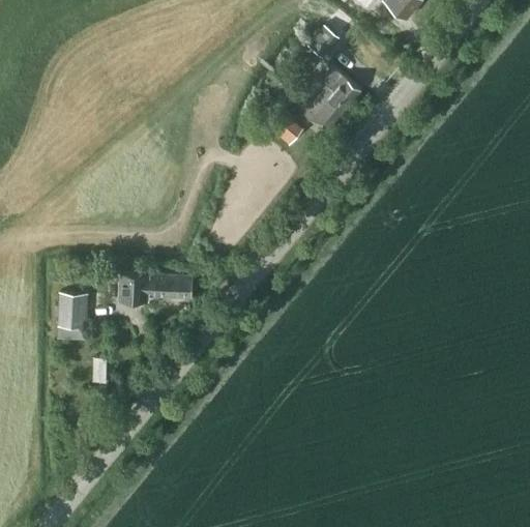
[(351,0),(365,11),(372,3),(367,0),(382,0),(407,19),(421,0),(351,0)]
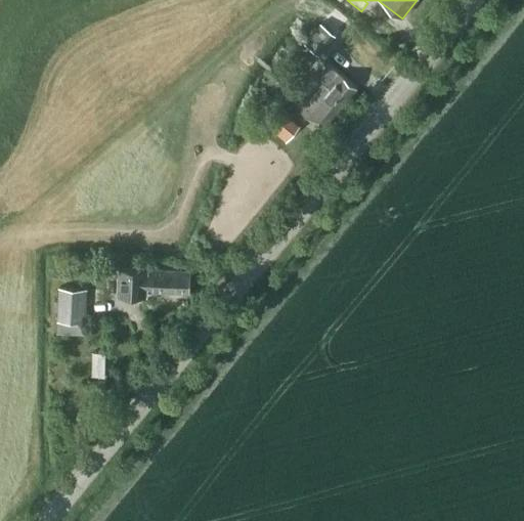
[(333,35),(320,27),(305,45),(316,54),(333,35)]
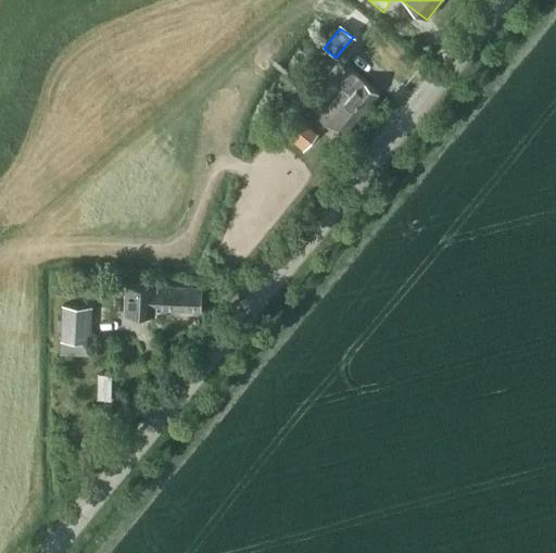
[(337,86),(344,92),(320,122),(342,140),(368,110),(368,109),(379,96),(350,71),(337,86)]
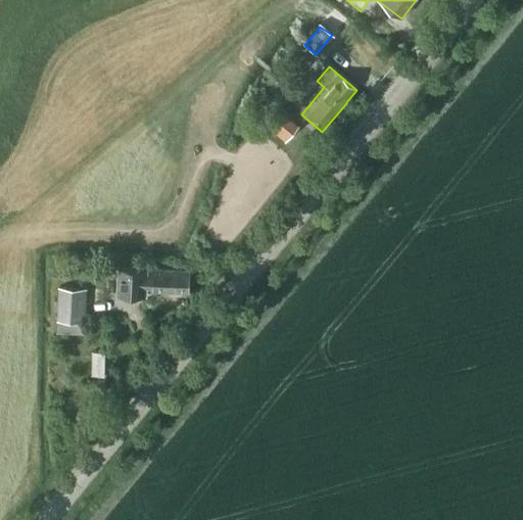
[(272,108),(263,129),(287,140),(297,121),(272,108)]
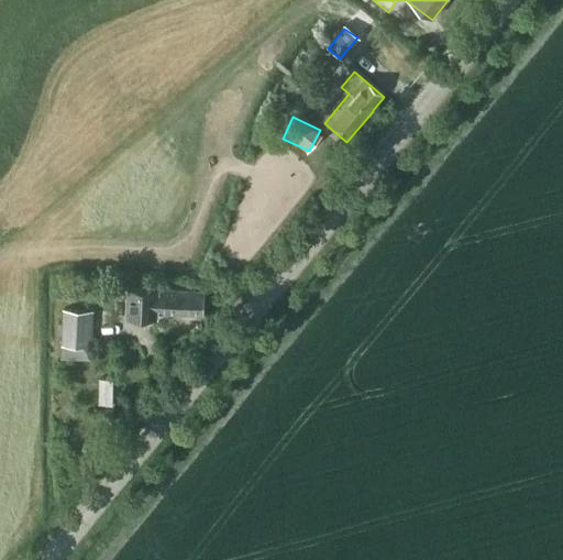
[(158,319),(158,316),(203,318),(205,295),(129,292),(128,317),(158,319)]
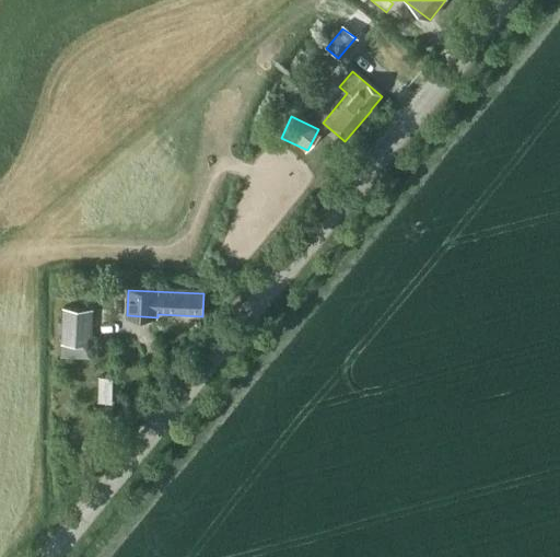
[(89,347),(91,347),(93,312),(62,310),(60,358),(88,360),(89,347)]
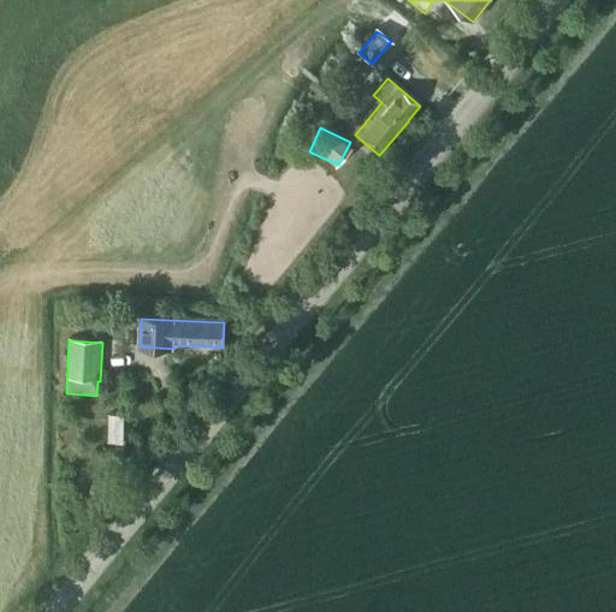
[(108,445),(123,445),(124,416),(108,416),(108,445)]
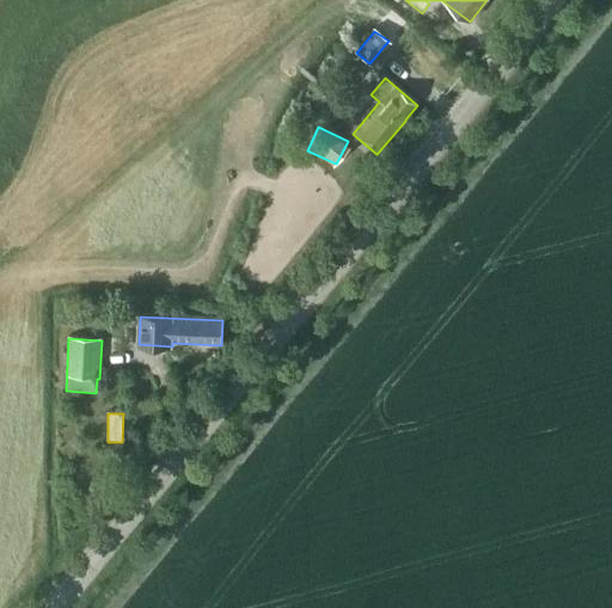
All buildings are outlined.
